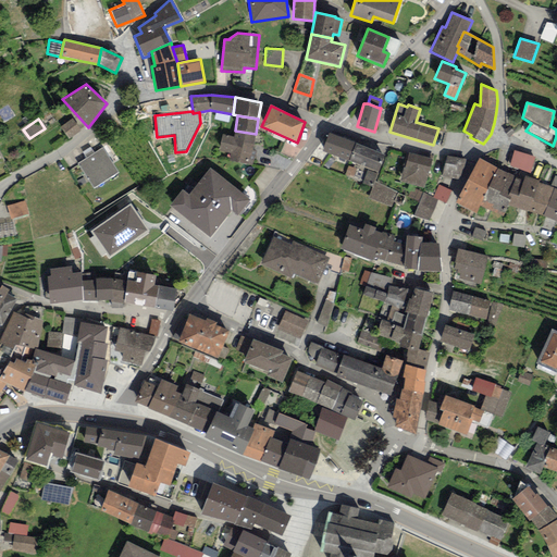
[(73,119),(61,126),(69,139),(81,131),(73,119)]
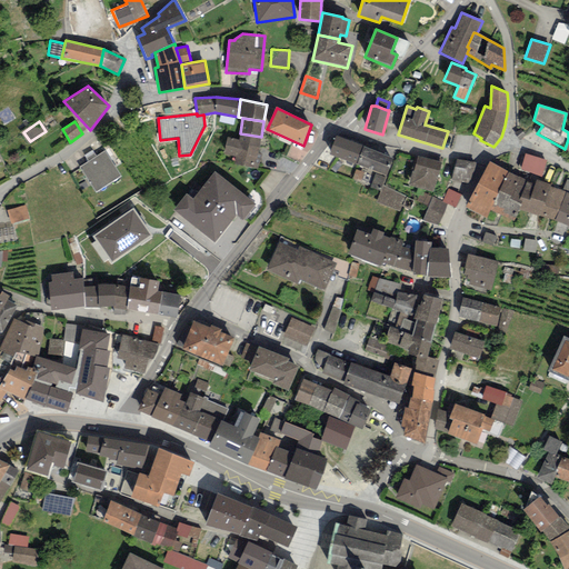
[(239,140),(227,138),(223,155),(235,157),(233,165),(259,170),(262,153),(258,153),(261,137),(240,133),(239,140)]
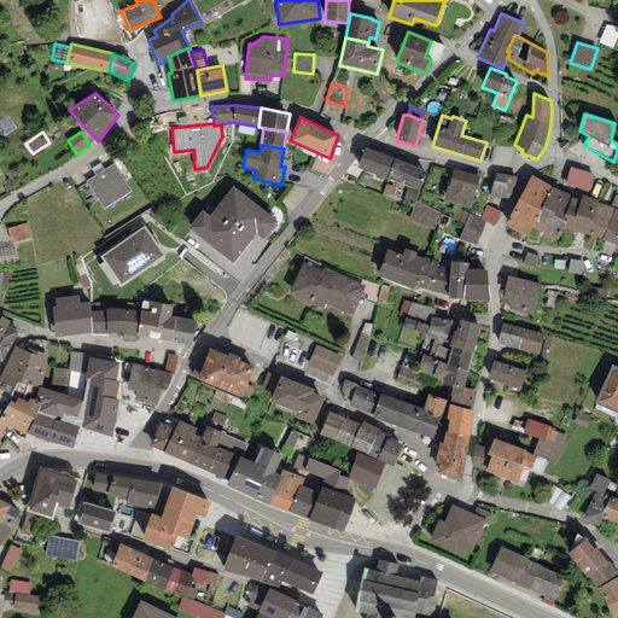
[(395,158),(365,147),(357,168),(388,179),(395,158)]
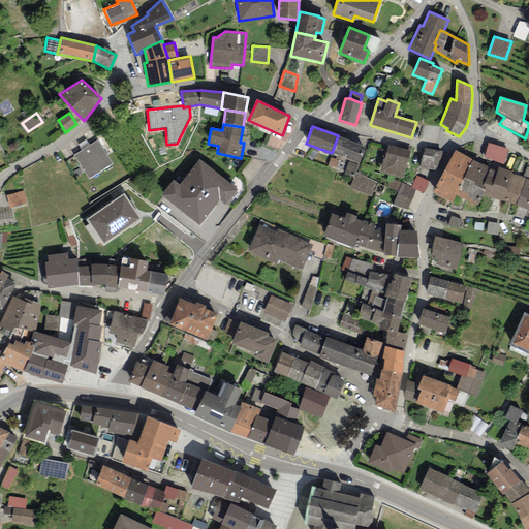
[(366,147),(338,135),(332,153),(349,160),(360,163),(366,147)]
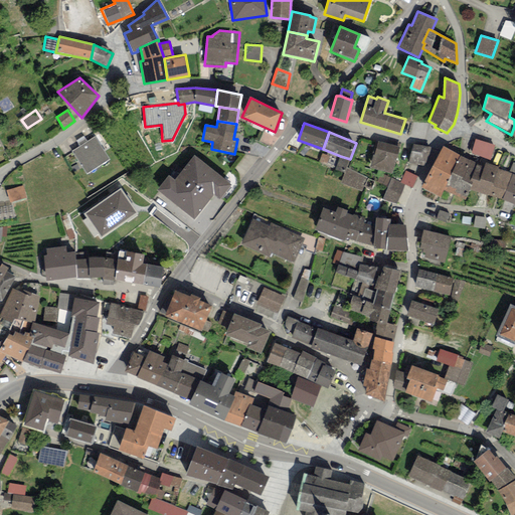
[(79,147),(88,142),(83,136),(75,141),(79,147)]
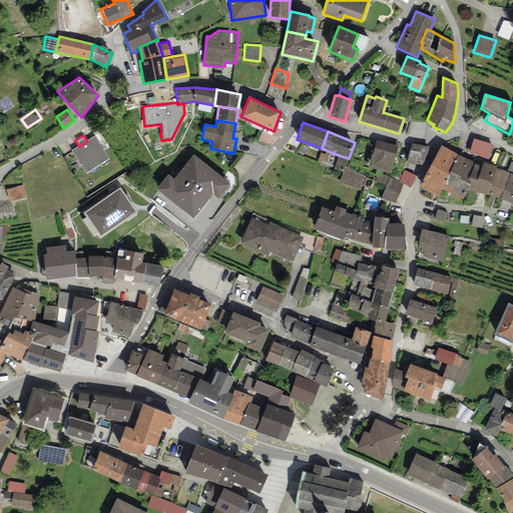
[(79,146),(72,150),(86,174),(109,159),(95,136),(87,141),(79,146)]
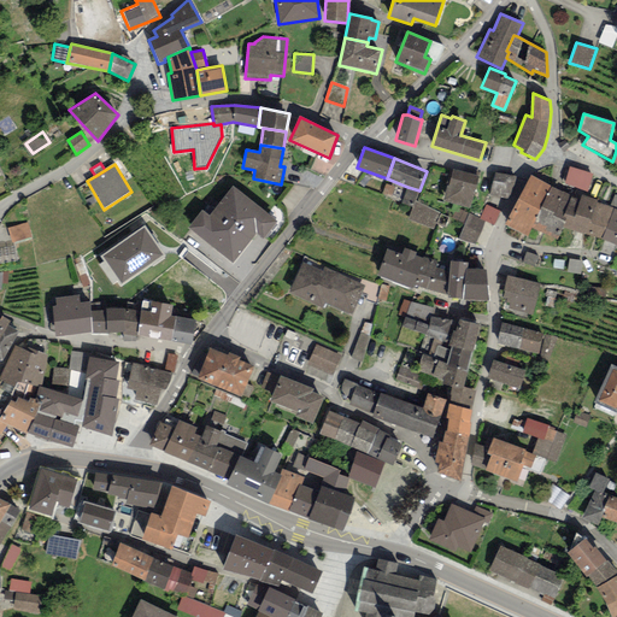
[(593,172),(570,165),(564,181),(588,191),(593,172)]
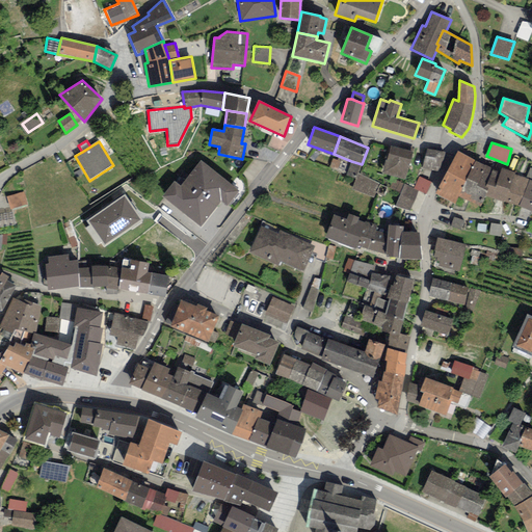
[(413,152),(391,147),(387,161),(386,160),(381,174),(405,180),(413,152)]
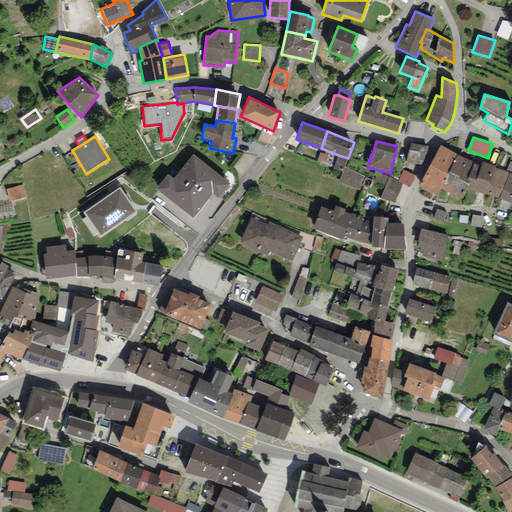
[(429,146),(410,143),(405,162),(422,166),(429,146)]
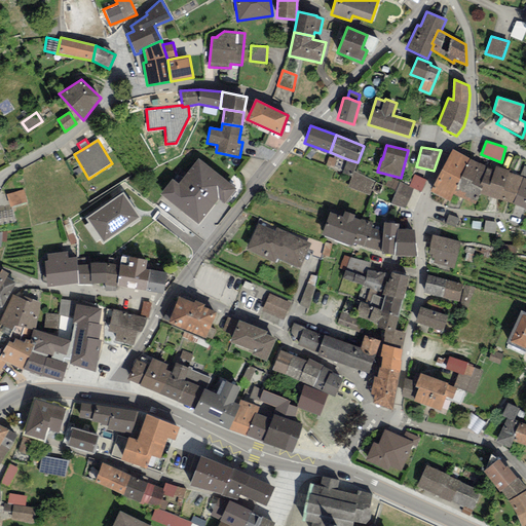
[(429,192),(449,202),(453,194),(462,176),(471,159),(452,149),(429,192)]
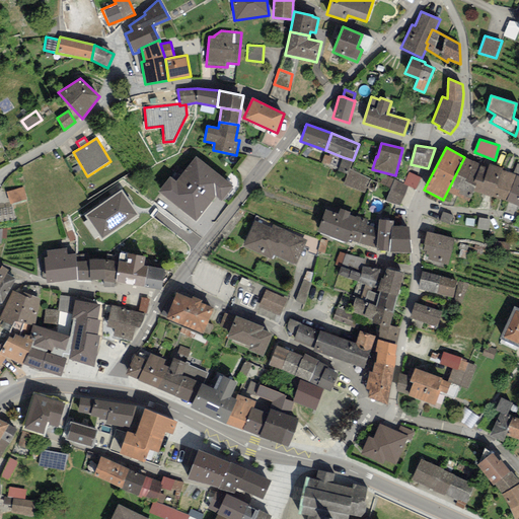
[(332,158),(324,154),(320,163),(329,167),(332,158)]
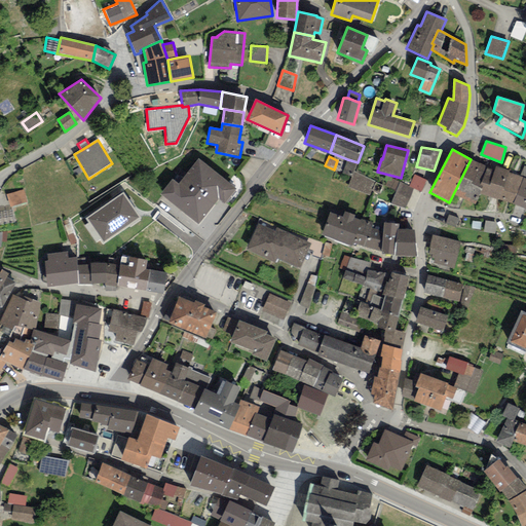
[(236,189),(198,159),(179,184),(173,180),(160,195),(198,225),(218,199),(224,204),(236,189)]
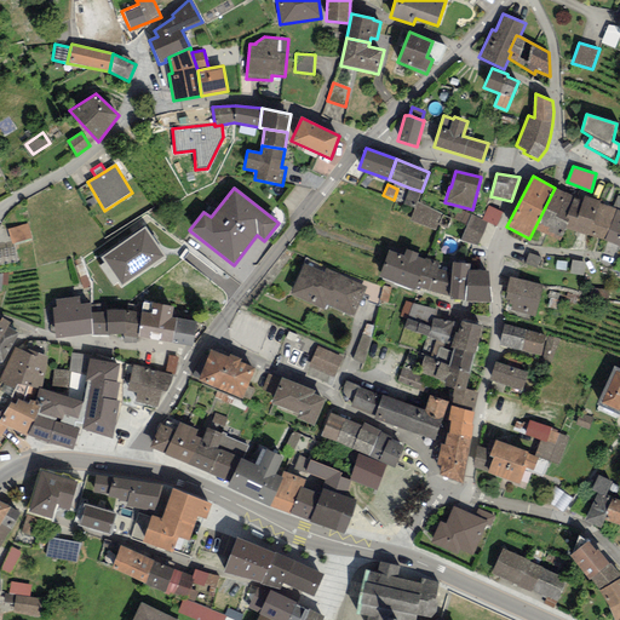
[(418,202),(422,191),(409,188),(403,205),(415,208),(418,202)]
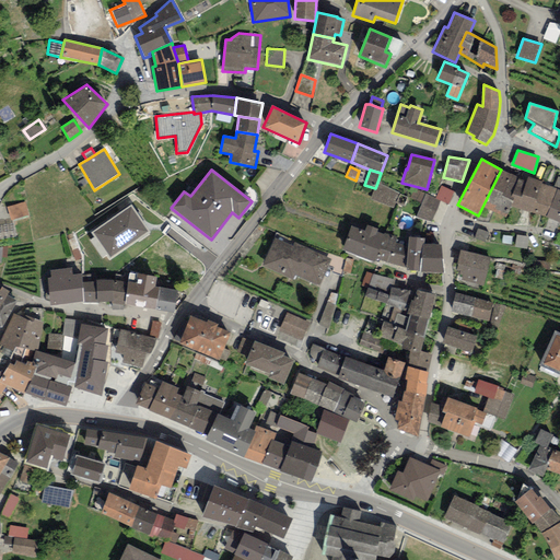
[(512,175),(501,170),(492,187),(503,193),(512,175)]
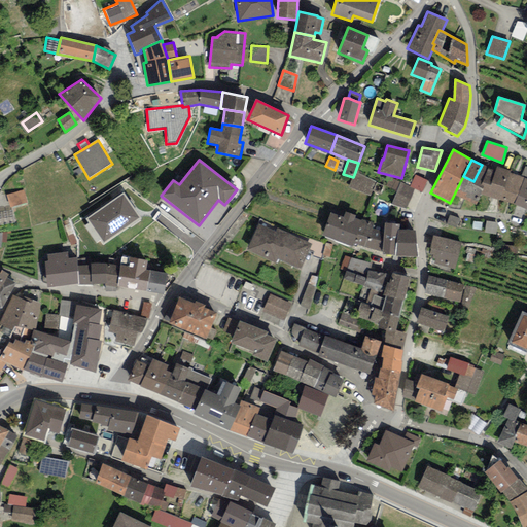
[(488,168),(482,165),(473,181),(466,197),(477,202),(481,194),(484,186),(481,184),(488,168)]
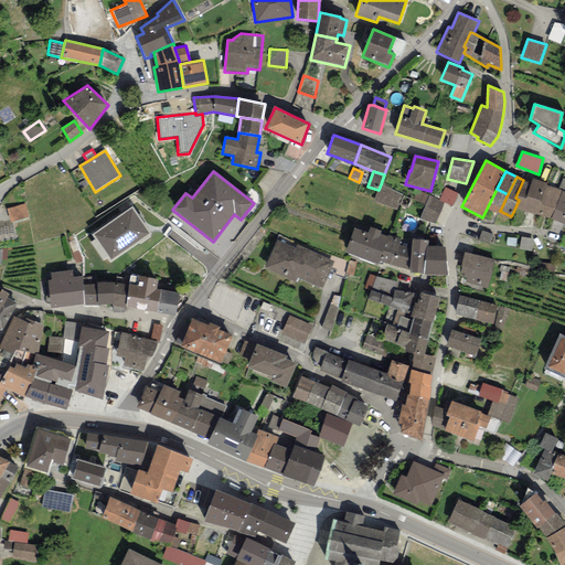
[(547,183),(533,179),(531,183),(523,180),(515,198),(519,200),(515,208),(535,214),(540,204),(546,185),(547,183)]
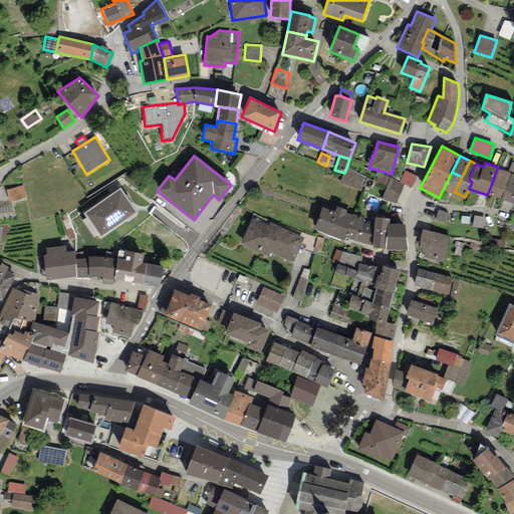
[(366,177),(346,168),(344,173),(340,183),(361,192),(366,177)]
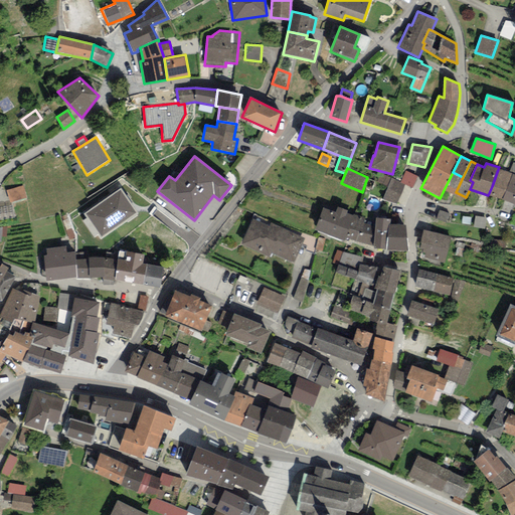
[(509,172),(498,169),(492,186),(506,191),(513,174),(509,172)]
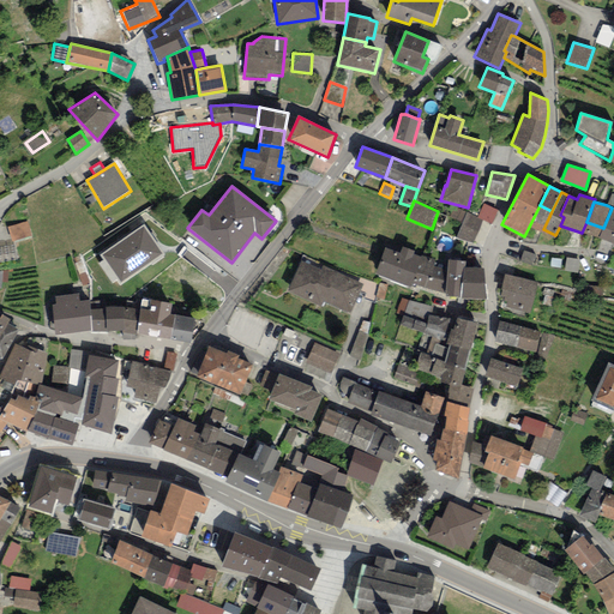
[(498,210),(483,204),(477,218),(483,221),(492,224),(498,210)]
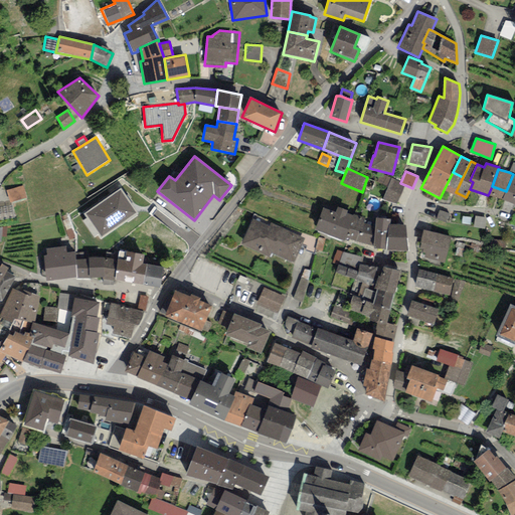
[(456,192),(463,177),(453,172),(444,190),(454,195),(456,192)]
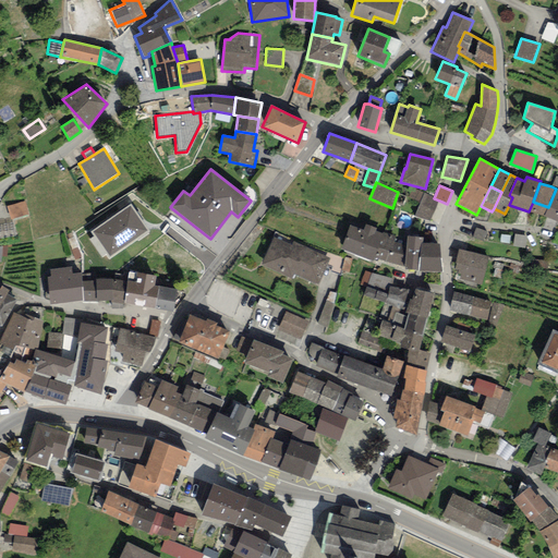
[(420,203),(424,193),(414,189),(409,197),(420,203)]
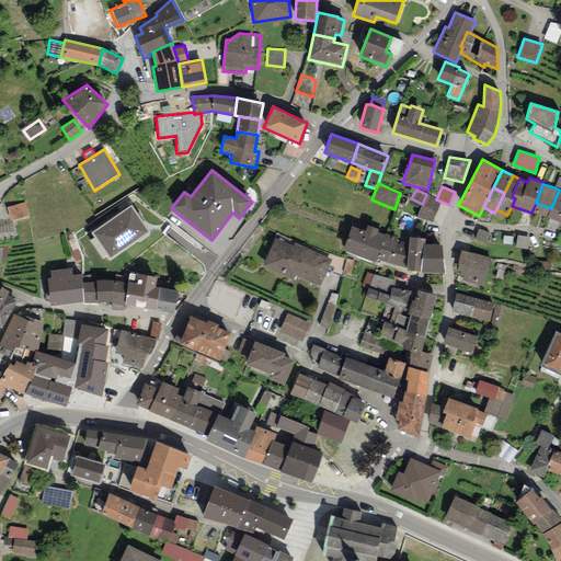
[(560,190),(559,190),(551,208),(547,218),(560,224),(560,190)]
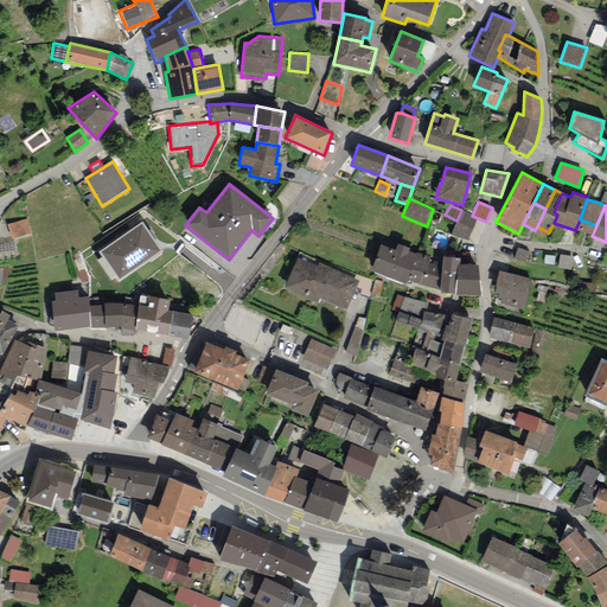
[(472,216),(461,210),(457,221),(451,235),(467,242),(478,218),(472,216)]
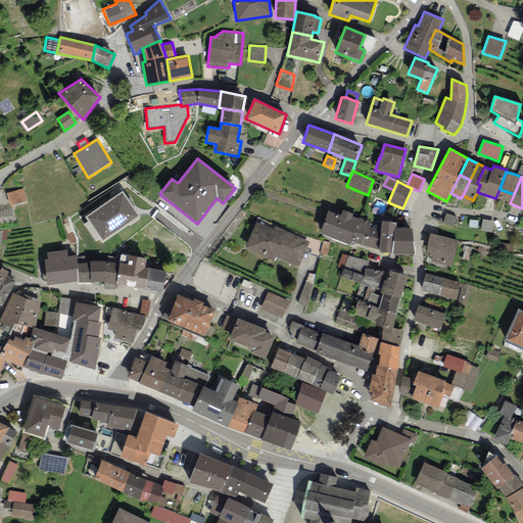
[(25,188),(6,193),(10,207),(28,202),(25,188)]
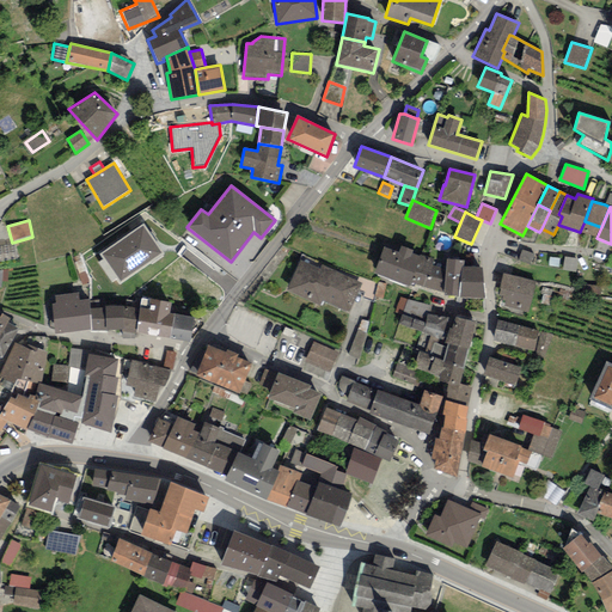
[(597,238),(601,227),(585,221),(580,232),(597,238)]
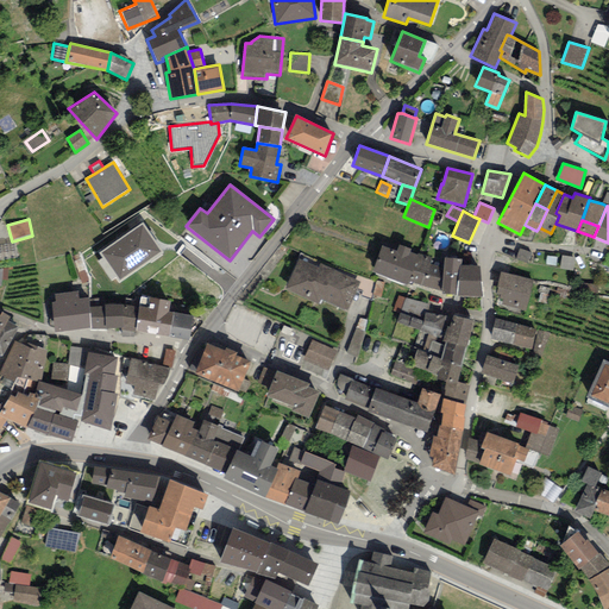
[(143,223),(99,252),(104,258),(99,262),(111,281),(115,277),(120,283),(164,253),(143,223)]
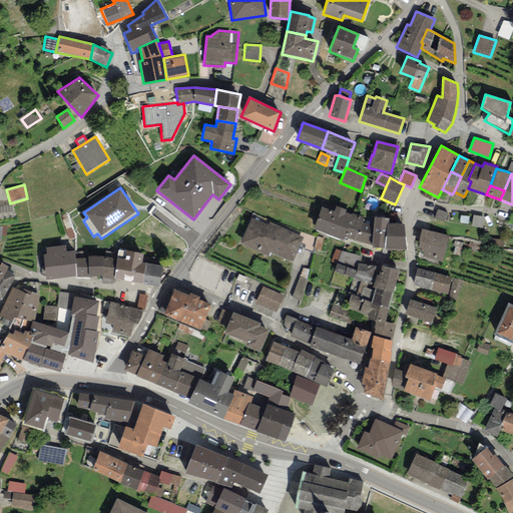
[(12,203),(0,205),(0,219),(14,217),(12,203)]
